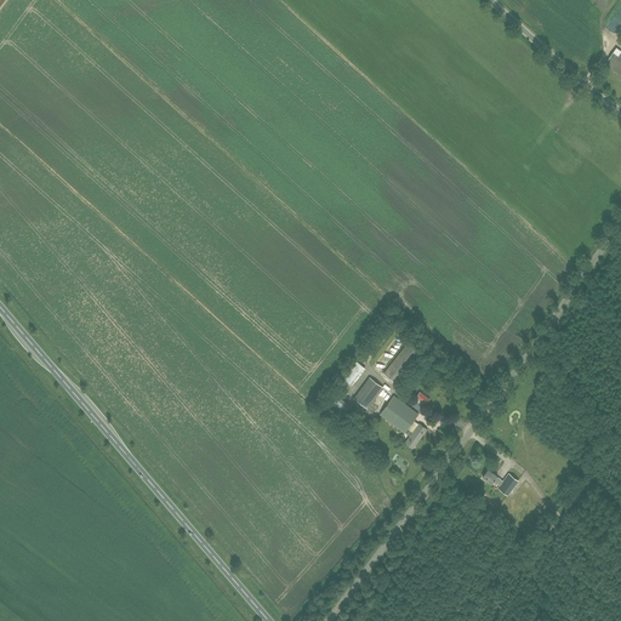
[(620,50),(616,47),(604,64),(620,75),(620,50)]
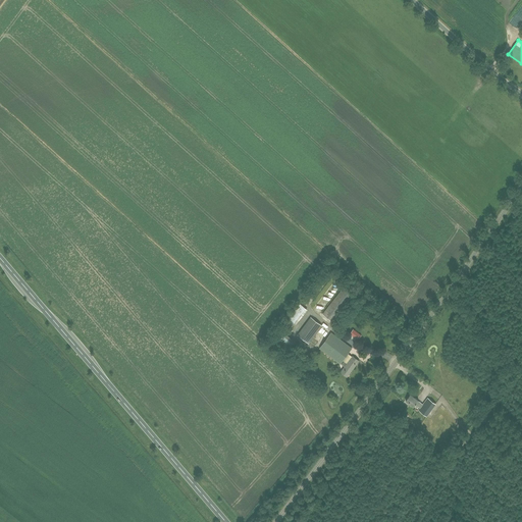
[(347,283),(323,313),(332,321),(356,292),(347,283)]
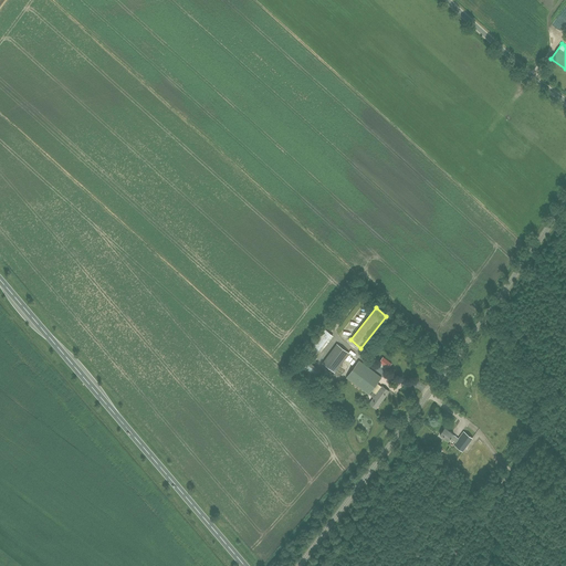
[(323,373),(311,364),(334,336),(326,331),(325,329),(297,366),(300,368),(302,369),(301,373),(315,384),(323,373)]
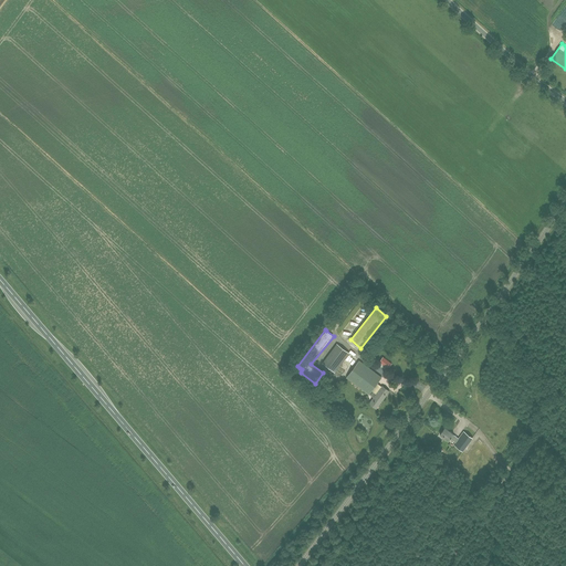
[(388,368),(392,364),(383,357),(379,362),(388,368)]
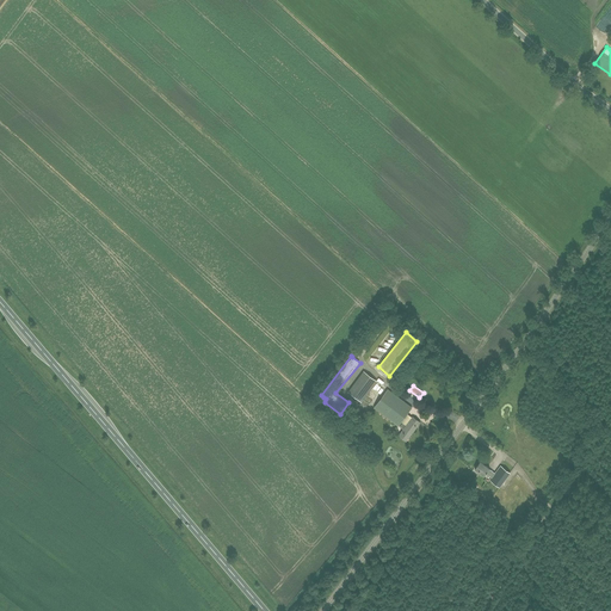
[(403,430),(399,436),(406,442),(420,423),(413,417),(406,426),(401,421),(412,407),(388,389),(374,407),(397,426),(399,426),(403,430)]
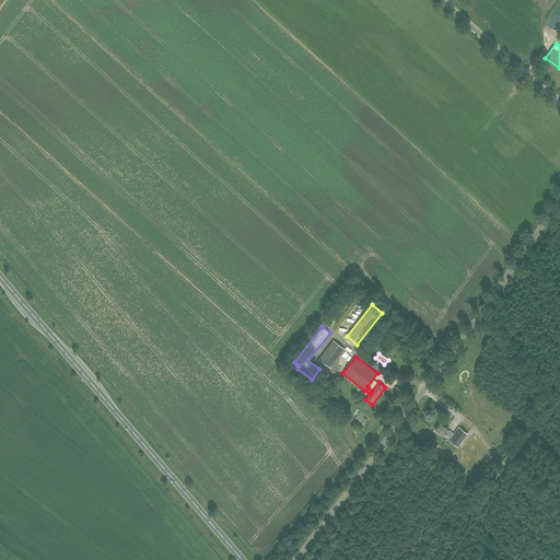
[(448,430),(441,423),(435,430),(444,436),(445,434),(451,438),(453,434),(448,430)]
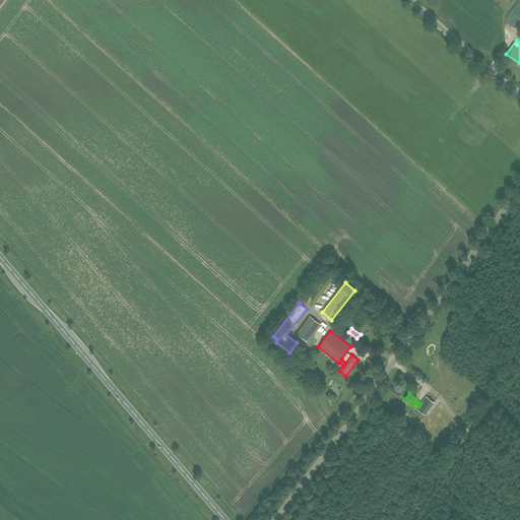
[(425,405),(429,399),(425,396),(420,401),(425,405)]
